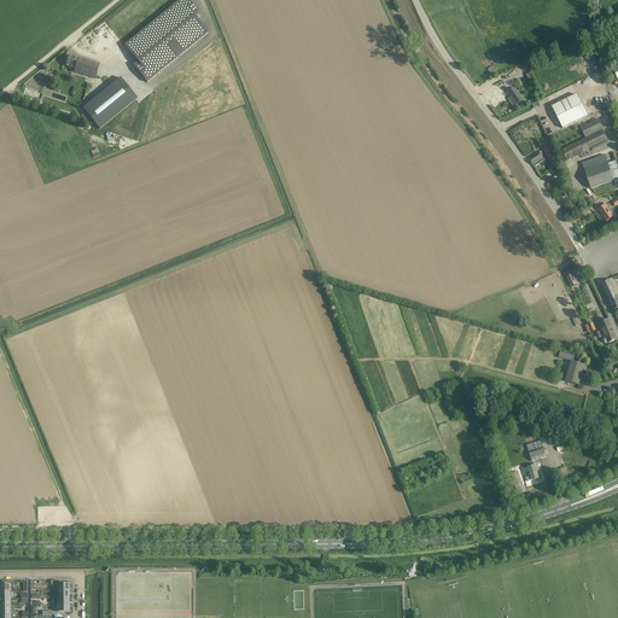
[(194,17),(199,13),(187,0),(180,0),(124,46),(138,63),(134,66),(147,83),(208,33),(194,17)]
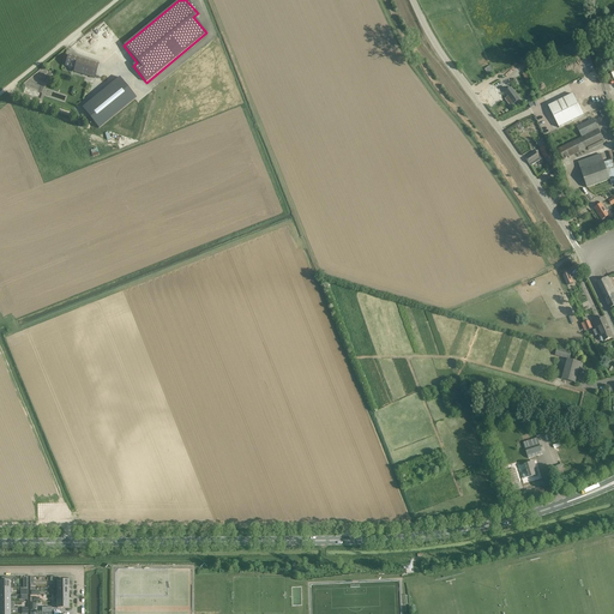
[(98,38),(92,54),(110,61),(116,46),(98,38)]
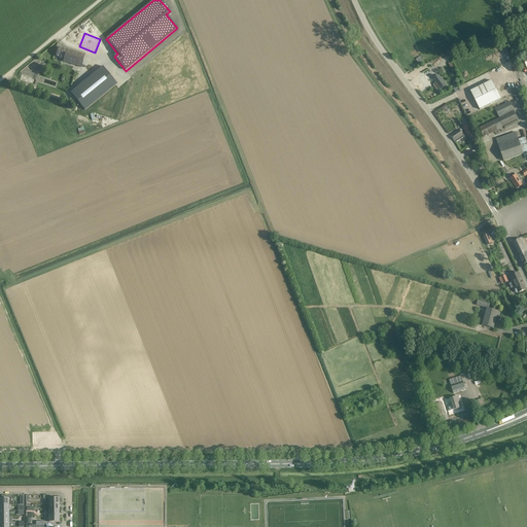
[(64,62),(73,65),(81,67),(84,56),(59,47),(56,57),(64,59),(64,62)]
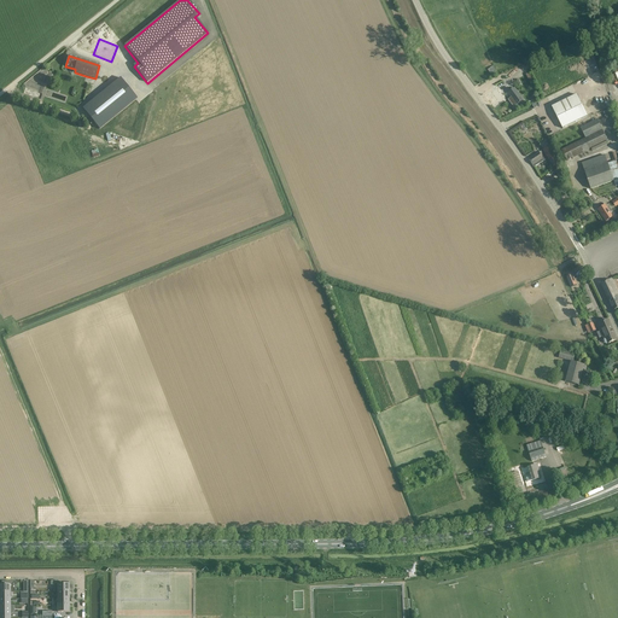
[(103,94),(83,110),(99,129),(118,115),(138,99),(121,79),(103,94)]
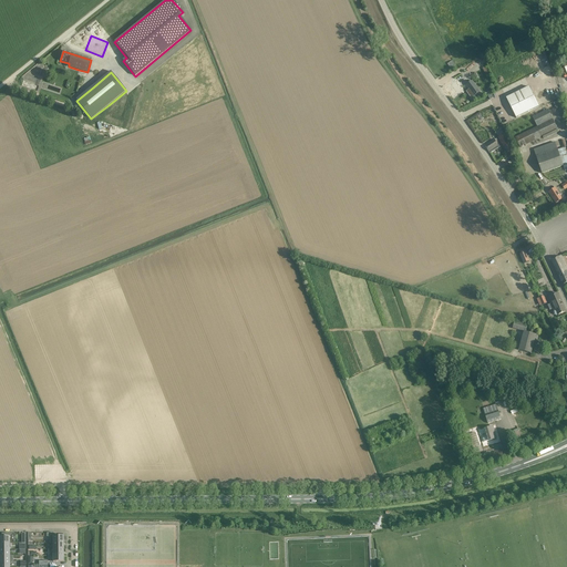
[(455,81),(445,89),(453,99),(463,91),(455,81)]
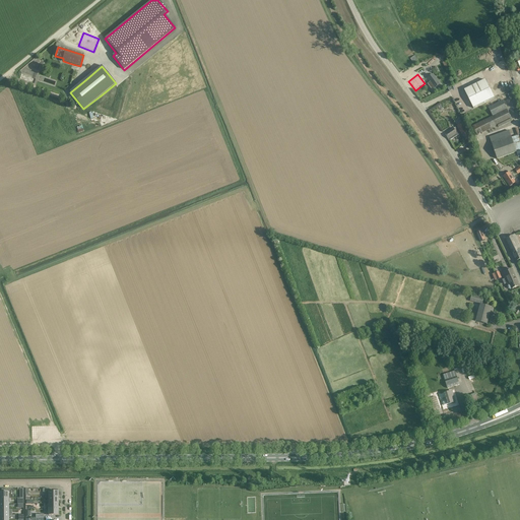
[(434,74),(427,78),(430,82),(428,84),(433,90),(436,88),(441,84),(434,74)]
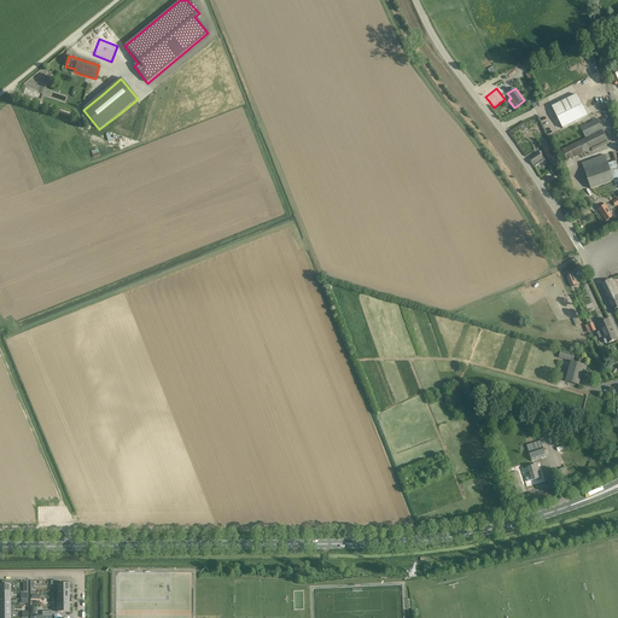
[(559,121),(559,122),(563,129),(588,117),(577,94),(552,108),(555,115),(554,116),(554,117),(557,122),(559,121)]
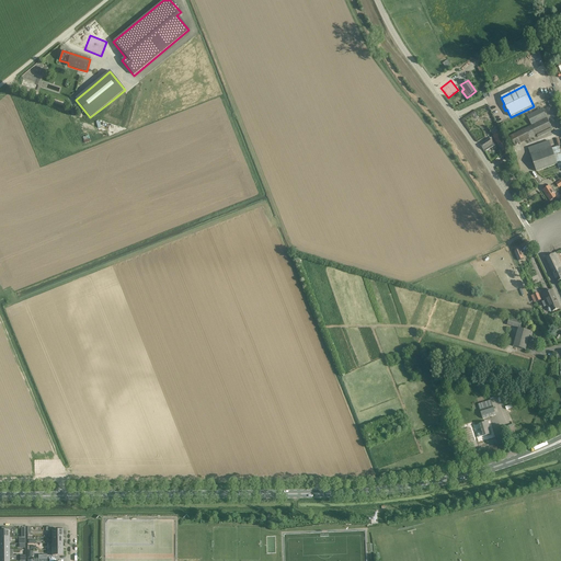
[(541,107),(527,115),(531,124),(546,116),(541,107)]
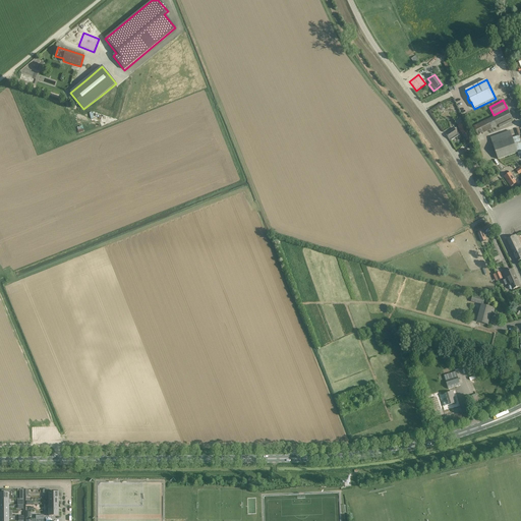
[(473,127),(478,135),(512,119),(508,110),(473,127)]
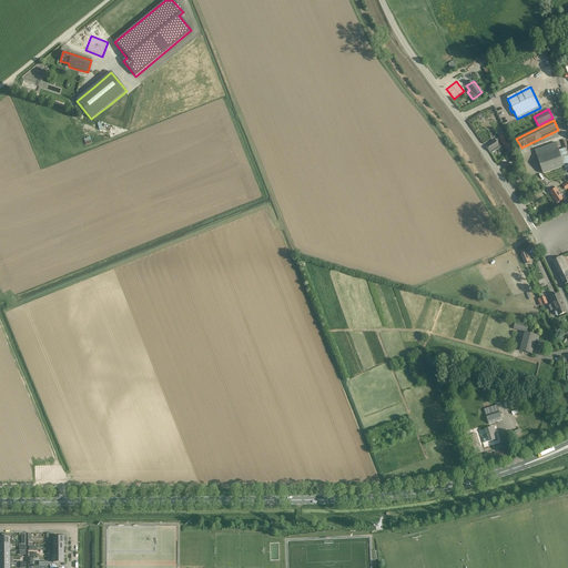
[(507,139),(501,142),(508,153),(513,150),(507,139)]
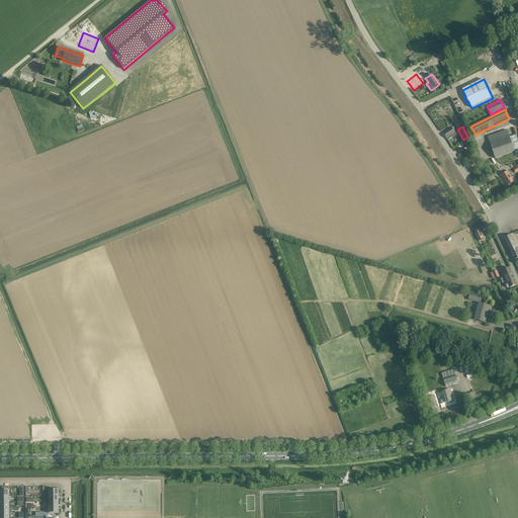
[(452,128),(447,132),(443,134),(447,141),(456,135),(452,128)]
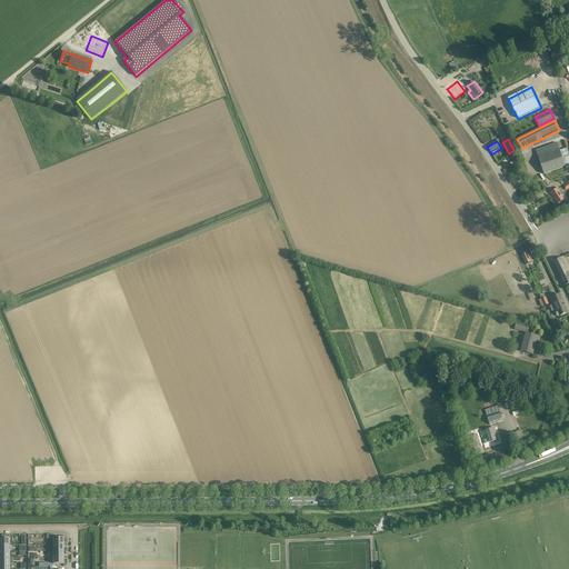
[(545,175),(549,172),(566,167),(568,165),(568,151),(568,149),(560,151),(557,143),(536,151),(545,175)]
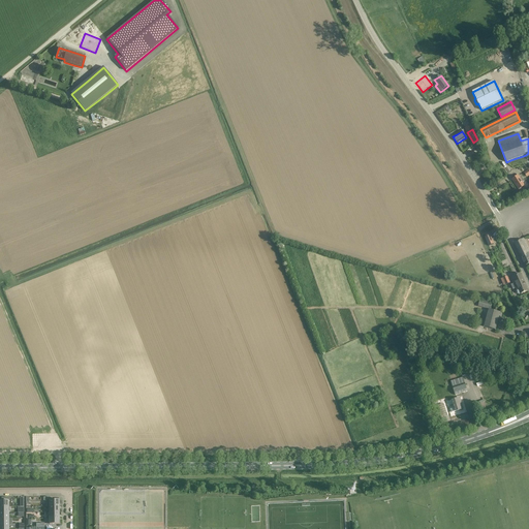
[(519,176),(512,180),(519,190),(525,186),(523,182),(524,182),(521,177),(520,178),(519,176)]
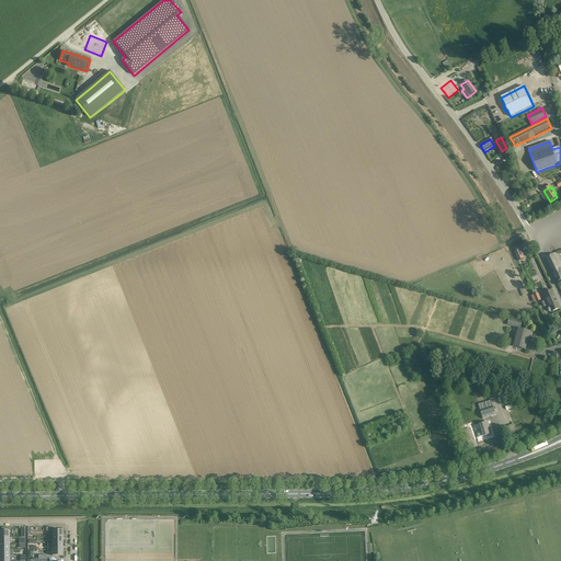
[(521,249),(514,251),(518,261),(524,259),(521,249)]
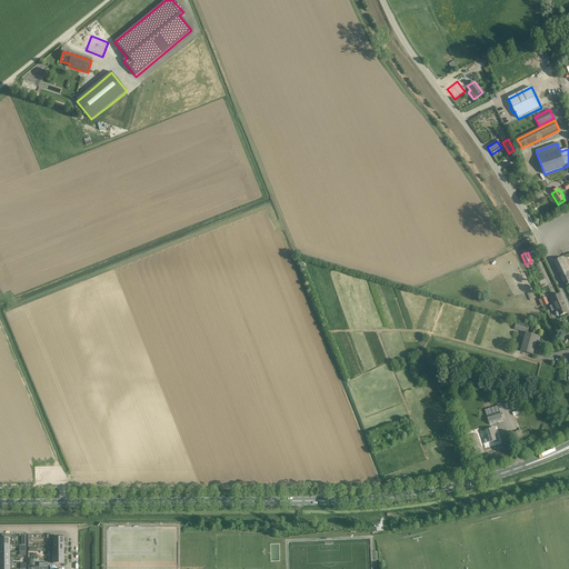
[(568,266),(565,257),(553,262),(565,287),(568,283),(568,266)]
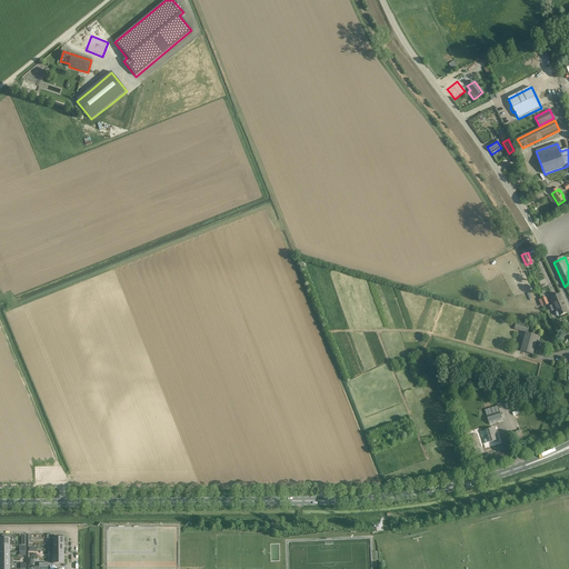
[(552,311),(555,310),(556,312),(555,315),(556,317),(558,317),(560,316),(560,317),(568,313),(560,295),(549,299),(552,306),(550,307),(552,311)]
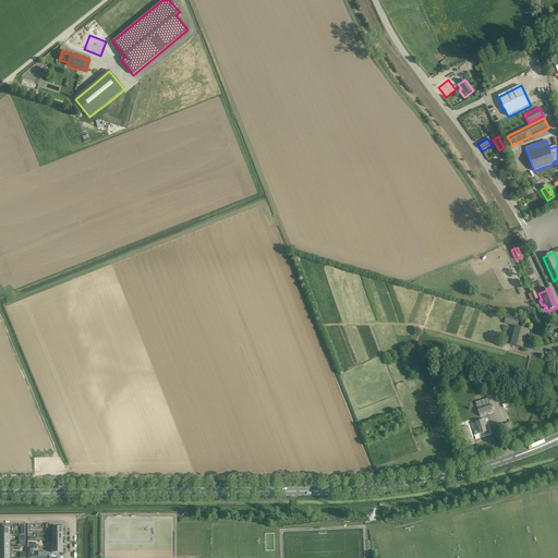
[(535,291),(529,294),(531,302),(538,299),(535,291)]
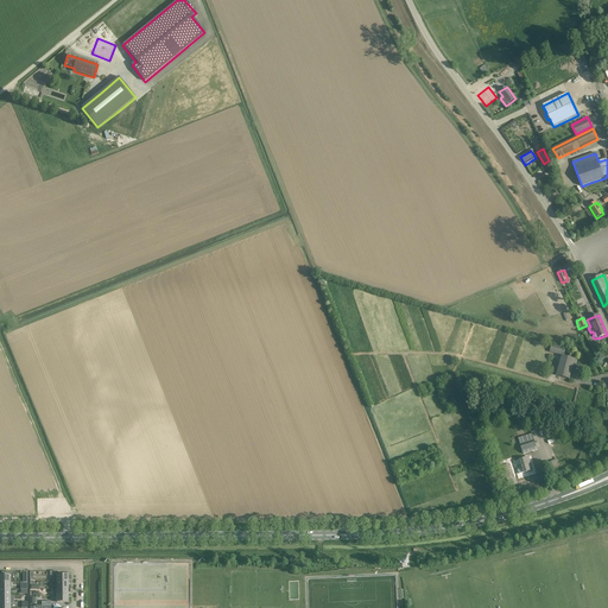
[(550,353),(563,356),(564,348),(552,344),(550,353)]
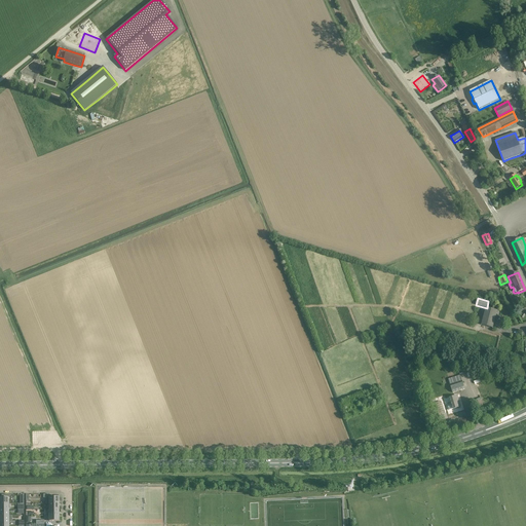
[(482,326),(488,327),(493,328),(497,311),(487,308),(482,326)]
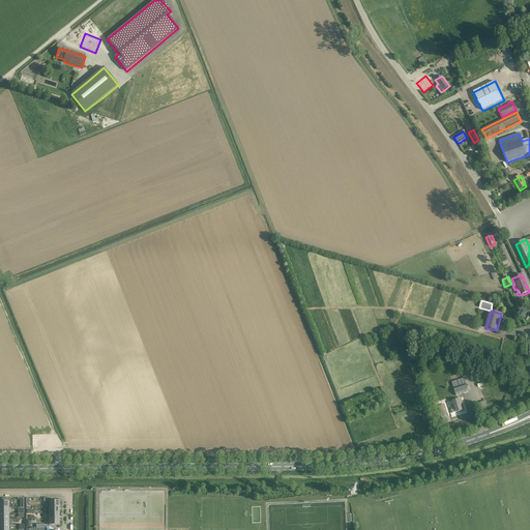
[(453,385),(454,388),(457,395),(469,391),(468,390),(466,384),(465,381),(453,385)]
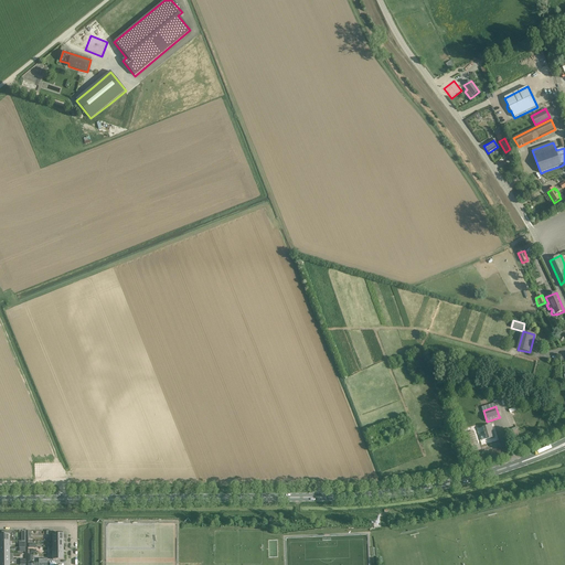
[(483,427),(486,434),(486,436),(481,437),(482,440),(491,438),(491,439),(496,438),(491,425),(483,427)]
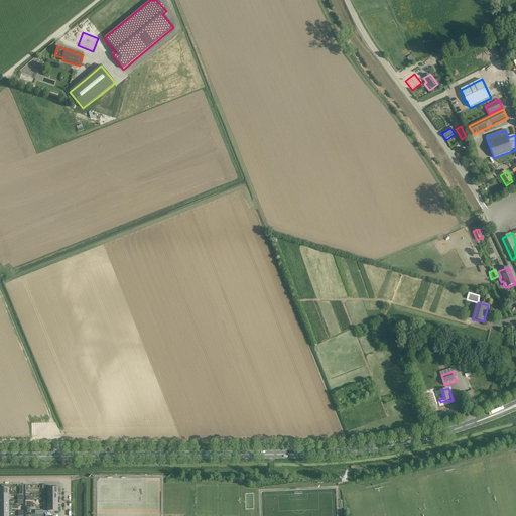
[(472,390),(464,394),(468,402),(475,399),(472,390)]
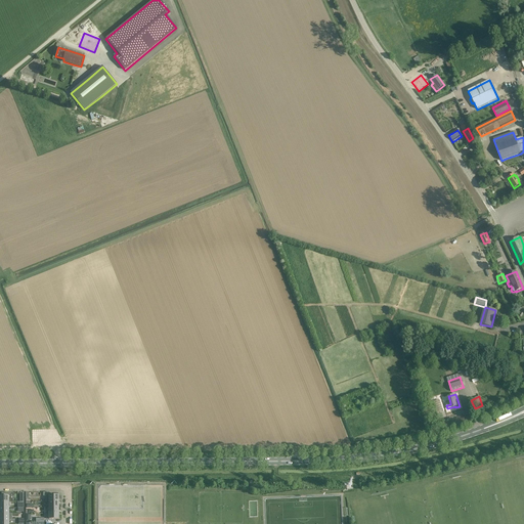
[(2,496),(0,495),(0,503),(11,503),(11,494),(8,494),(8,496),(2,496)]
